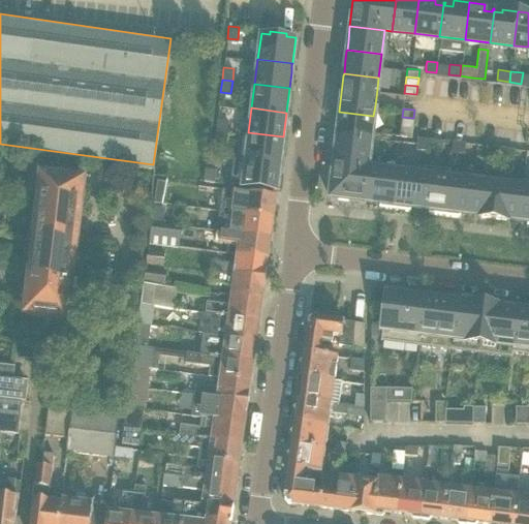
[(336,135),(371,141),(373,116),(339,112),(337,127),(336,135)]
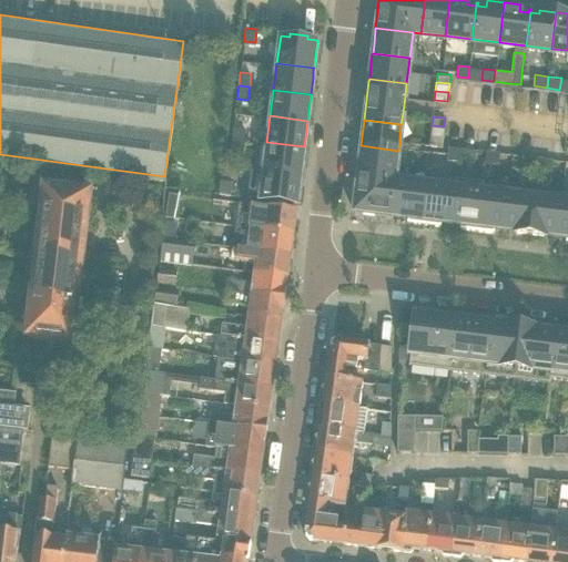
[(234,125),(232,139),(243,140),(244,126),(234,125)]
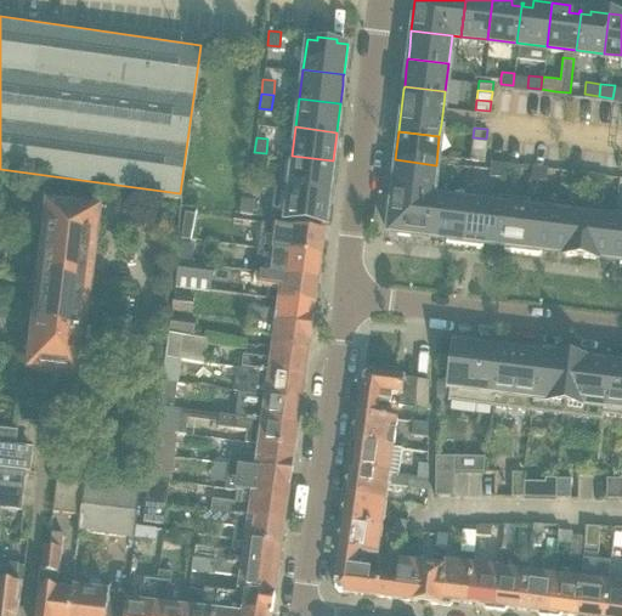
[(486,139),(473,137),(471,147),(485,148),(485,147),(486,141),(486,139)]
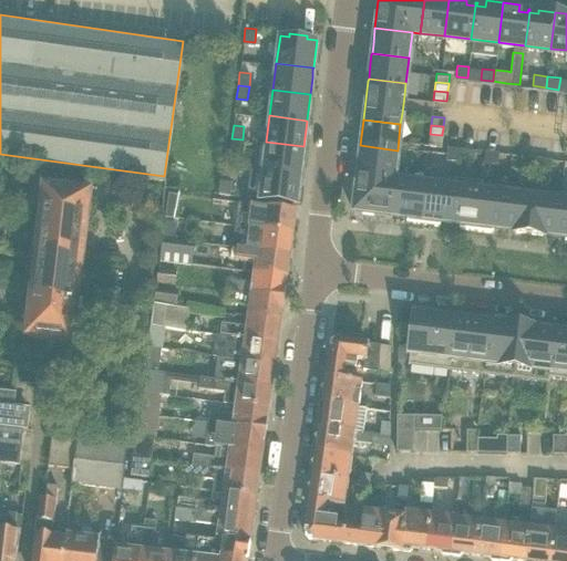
[(429,143),(441,144),(442,135),(430,134),(429,143)]
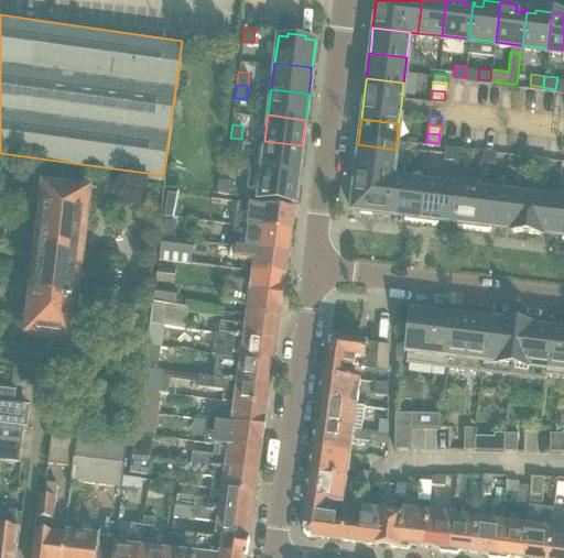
[(230,138),(229,150),(239,152),(241,139),(230,138)]
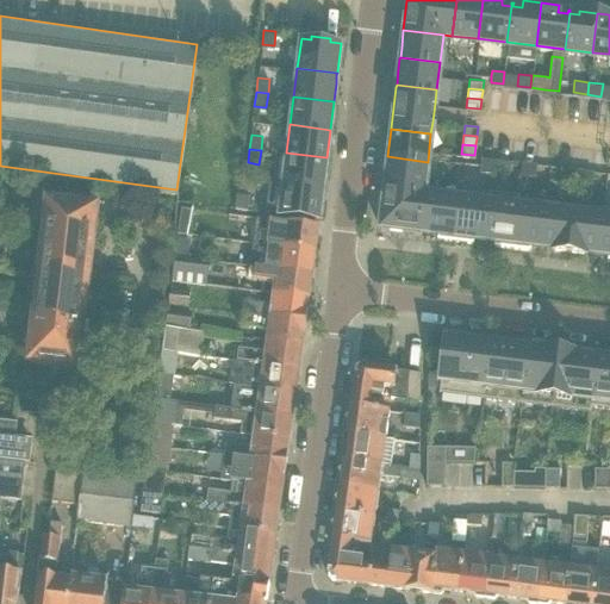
[(275,151),(272,180),(284,181),(323,186),(324,176),(327,157),(286,153),(275,151)]
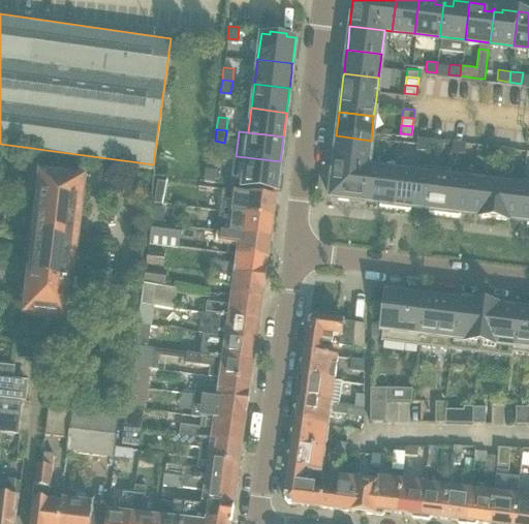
[(417,141),(416,147),(427,148),(427,146),(427,145),(428,135),(417,134),(417,141)]
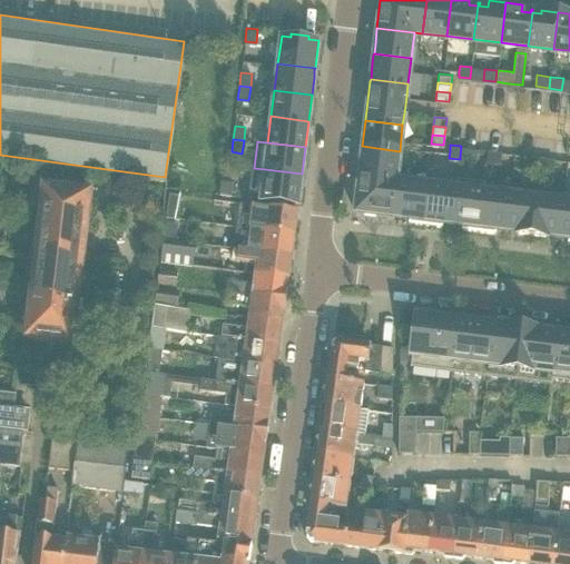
[(361,156),(359,172),(396,177),(400,151),(362,146),(362,147),(361,156)]
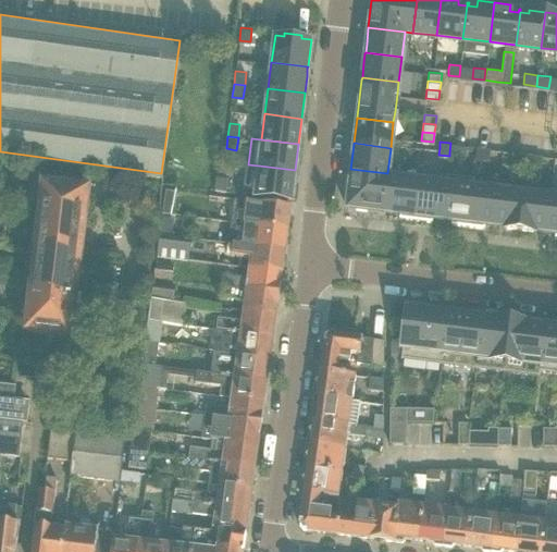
[(450,143),(449,152),(466,155),(467,145),(450,143)]
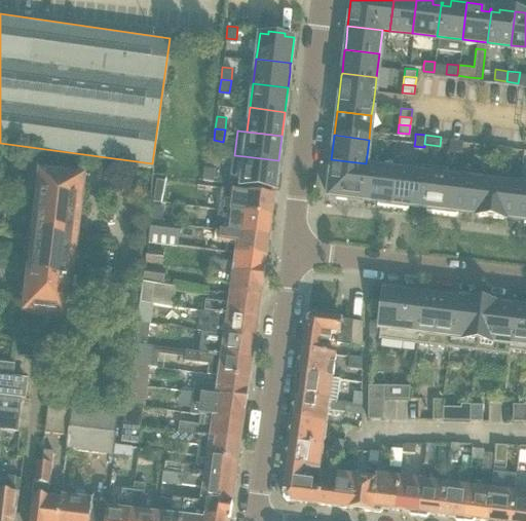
[(450,138),(449,148),(461,150),(462,140),(450,138)]
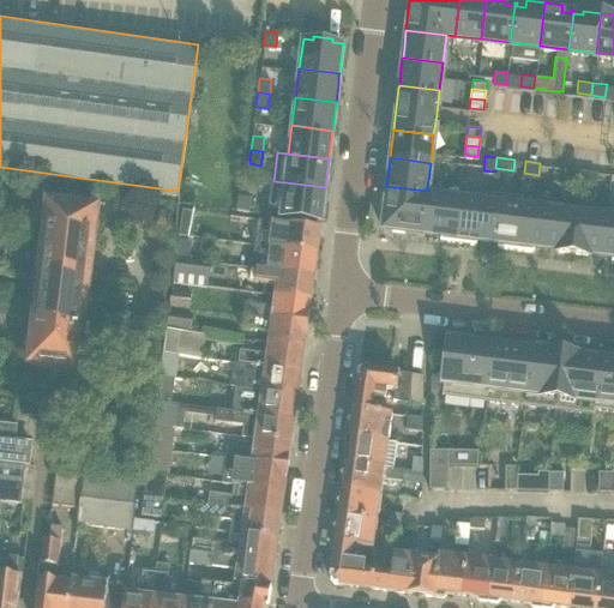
[(567,179),(581,180),(583,168),(569,166),(567,179)]
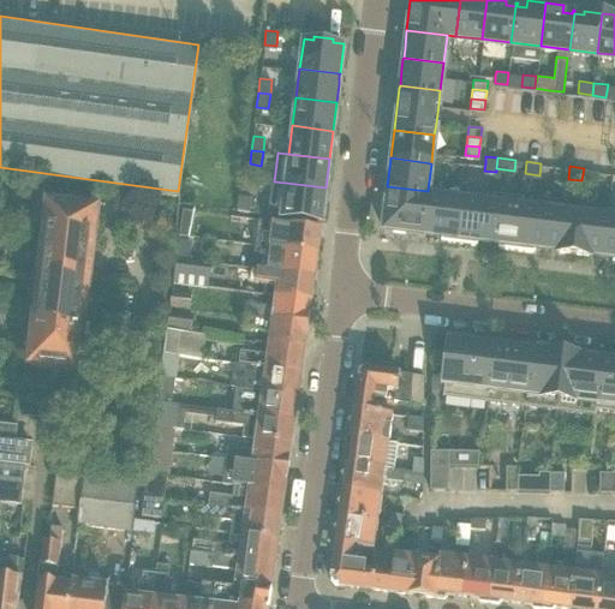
[(584,168),(581,180),(596,181),(598,171),(584,168)]
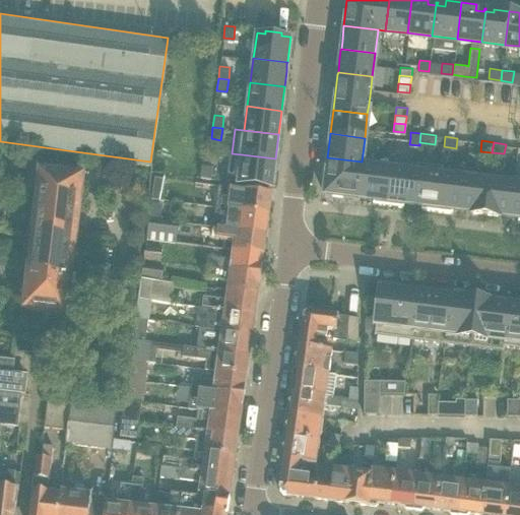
[(242,154),(239,180),(272,184),(274,168),(275,159),(275,158),(242,154)]
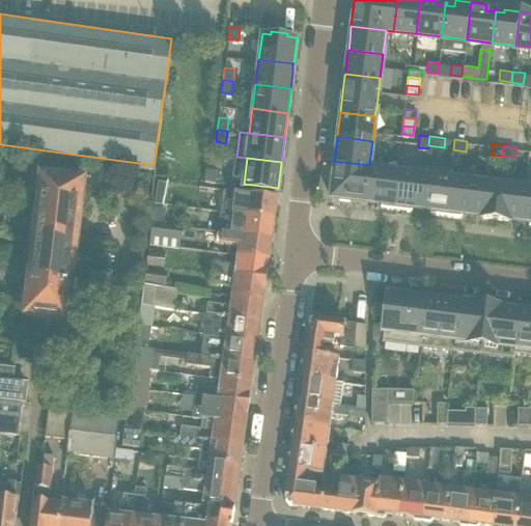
[(369,165),(334,161),(330,195),(361,199),(361,196),(372,198),(376,166),(369,165)]
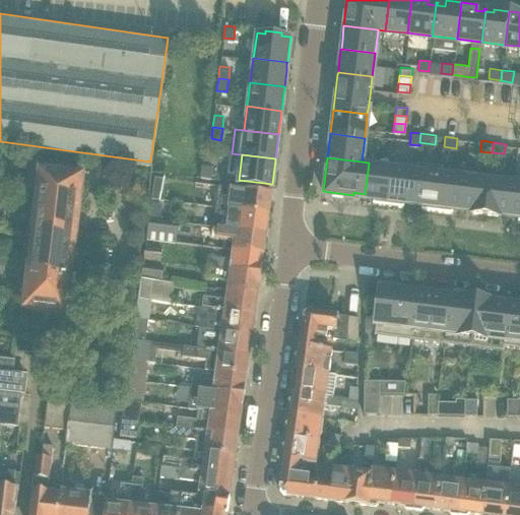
[(416,169),(412,202),(413,199),(421,200),(421,203),(420,206),(436,208),(441,172),(442,165),(416,162),(416,169)]
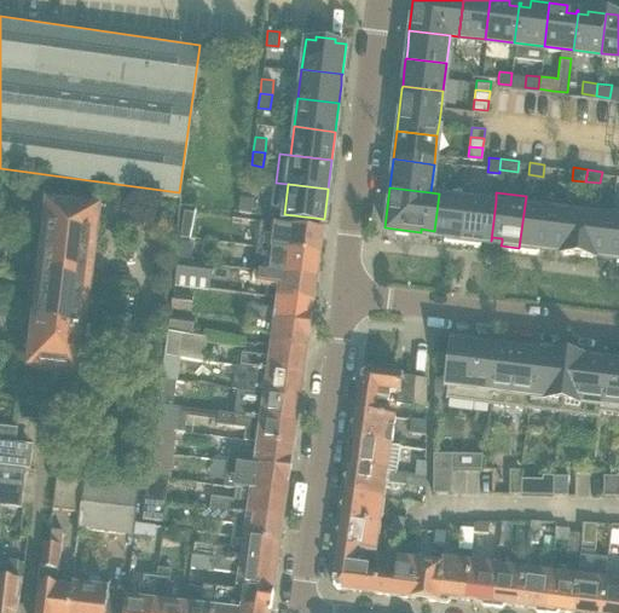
[(241,194),(238,208),(250,209),(253,195),(241,194)]
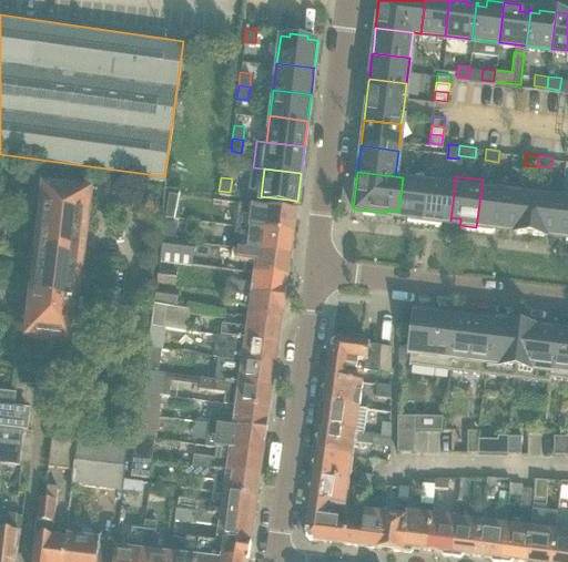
[(424,221),(428,181),(403,177),(398,212),(398,214),(399,215),(401,212),(407,213),(407,218),(424,221)]
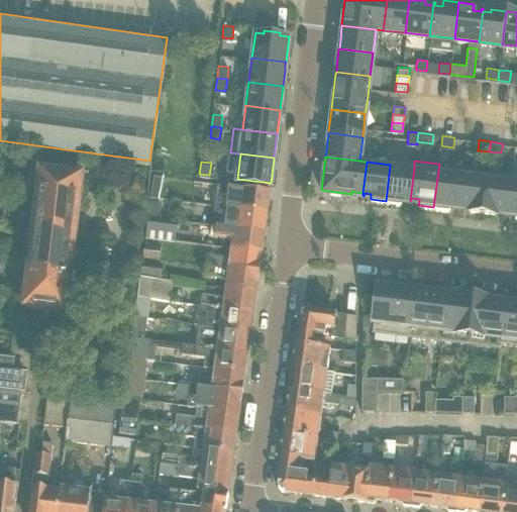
[(390,165),(386,201),(401,203),(401,197),(410,198),(409,201),(410,201),(414,168),(390,165)]
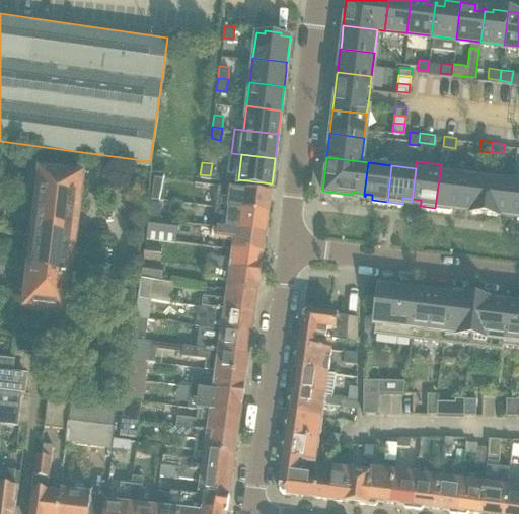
[(40,168),(25,285),(23,305),(65,310),(68,281),(70,281),(71,275),(69,274),(81,173),(40,168)]
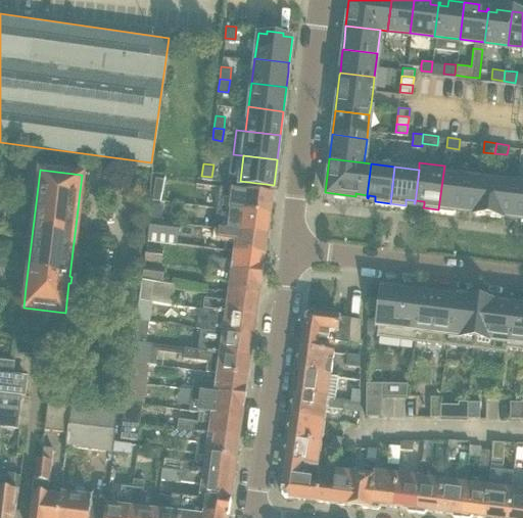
[(463,209),(468,176),(443,173),(438,209),(454,212),(455,205),(463,206),(463,209)]
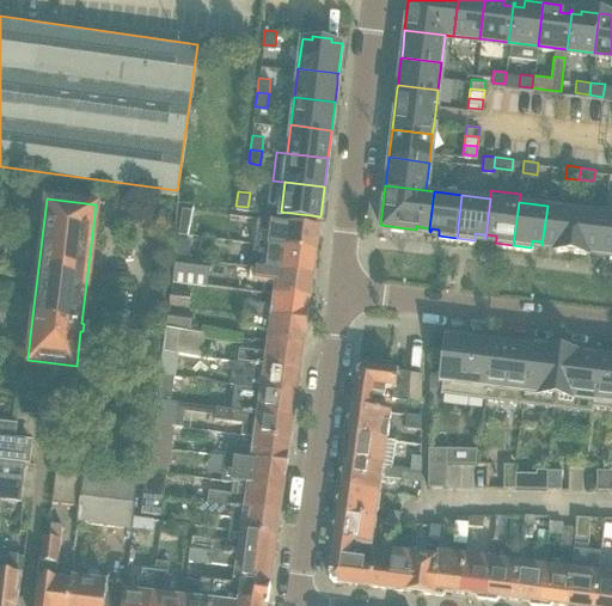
[(182,206),(178,231),(190,232),(194,207),(182,206)]
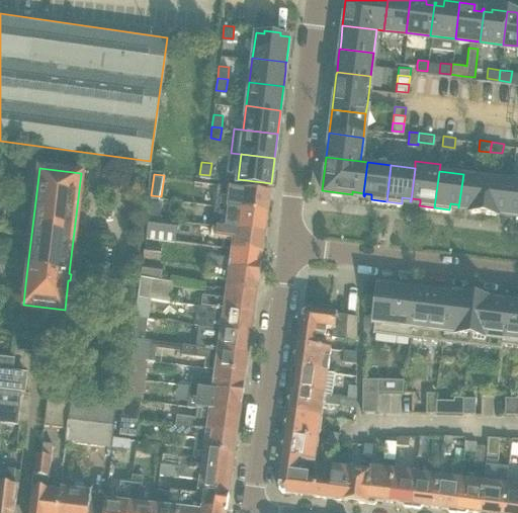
[(463,174),(458,207),(459,207),(459,204),(467,205),(467,208),(483,210),(487,177),(463,174)]
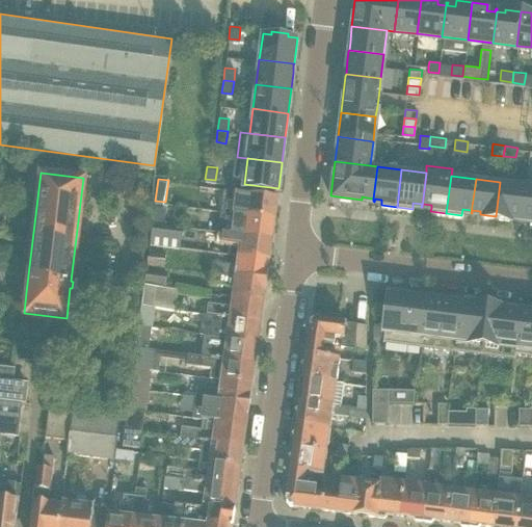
[(500,182),(496,216),(511,218),(512,215),(521,216),(520,219),(521,219),(525,185),(500,182)]
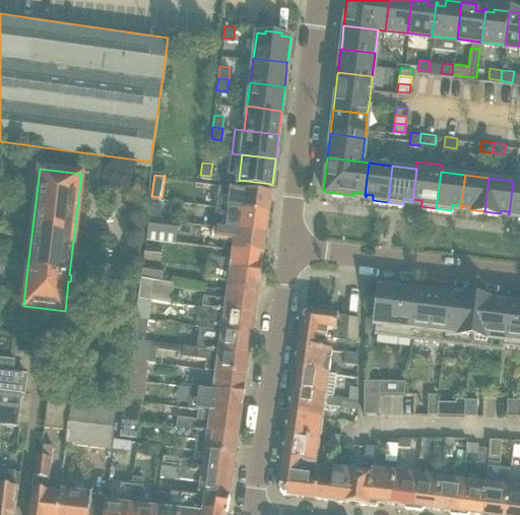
[(519,181),(513,181),(509,214),(510,214),(510,211),(518,212),(517,218),(519,217),(519,181)]
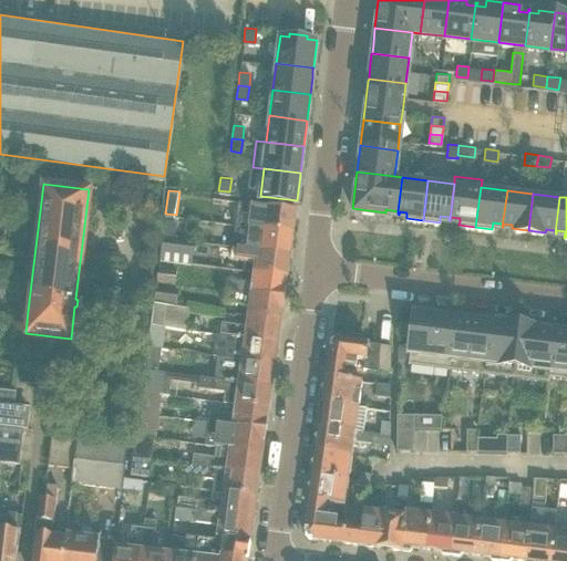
[(238,198),(235,221),(258,225),(291,229),(295,206),(274,204),(238,198)]
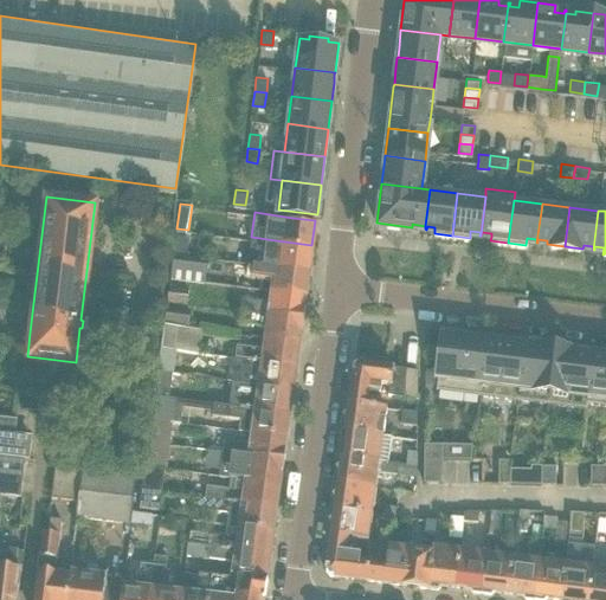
[(176,233),(173,252),(185,253),(187,234),(176,233)]
